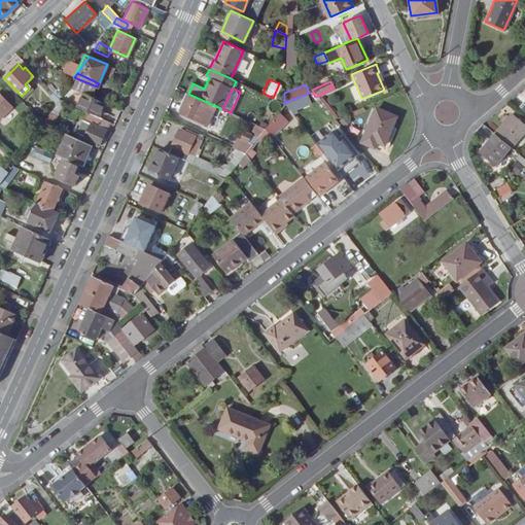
[(76,107),(94,115),(98,117),(104,103),(83,93),(76,107)]
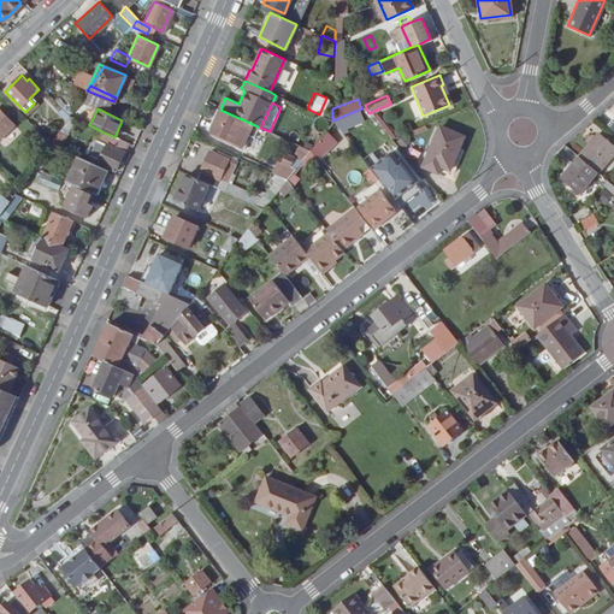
[(0,135),(3,134),(10,127),(12,123),(0,110),(0,135)]
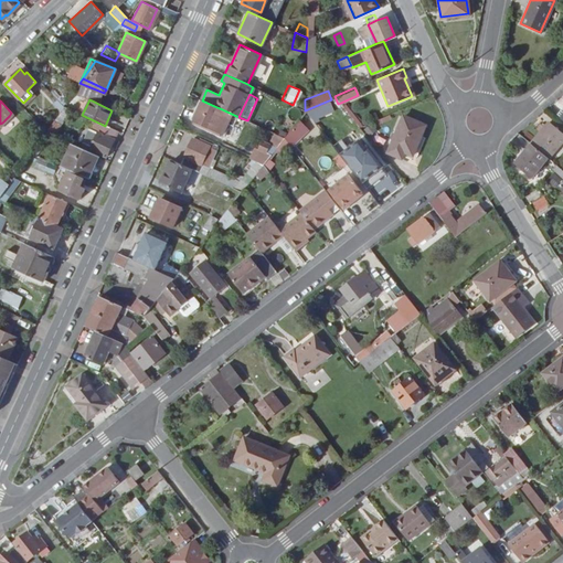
[(214,106),(202,101),(193,120),(211,128),(215,120),(218,121),(220,118),(216,116),(220,108),(214,106)]
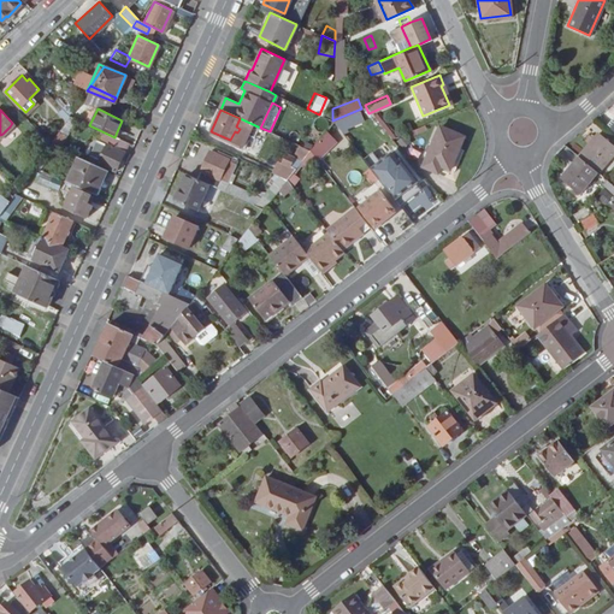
[(69,116),(59,130),(65,134),(74,118),(69,116)]
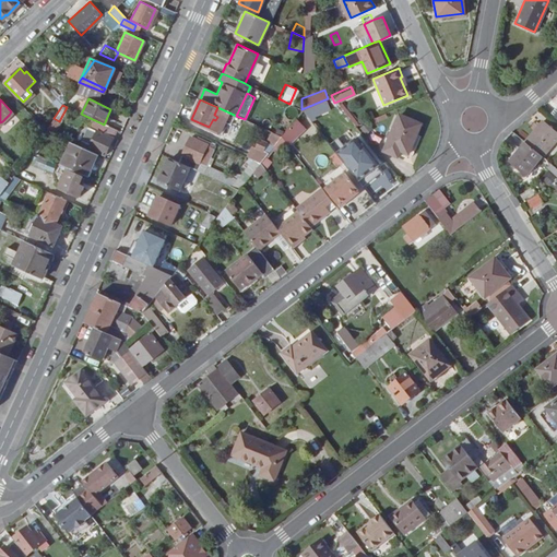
[(230,123),(234,115),(217,107),(214,115),(217,117),(215,120),(213,119),(209,127),(220,132),(225,120),(230,123)]
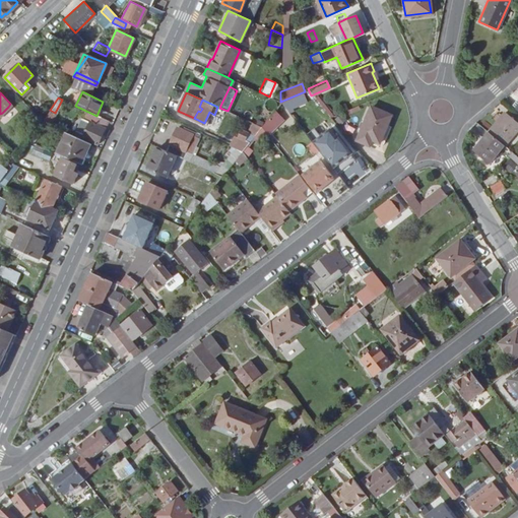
[(378,142),(391,114),(371,106),(355,140),(369,145),(371,139),(378,142)]
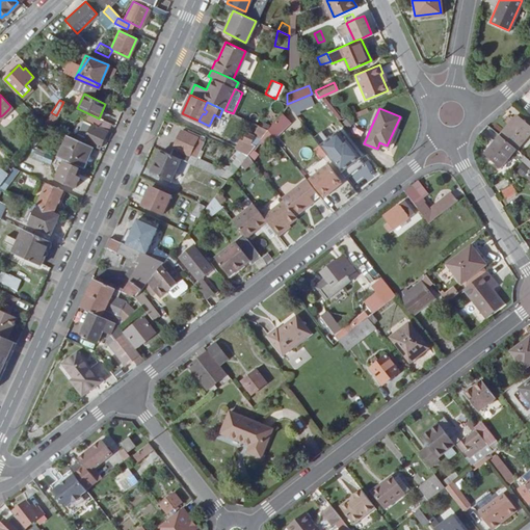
[(56,115),(51,112),(43,124),(51,127),(56,115)]
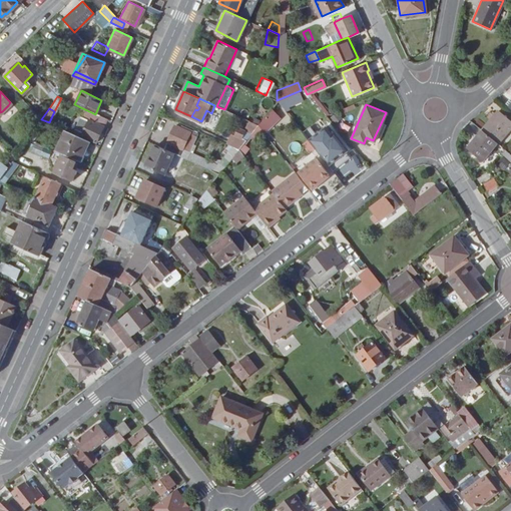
[(510,122),(496,110),(481,129),(497,142),(510,124),(510,122)]
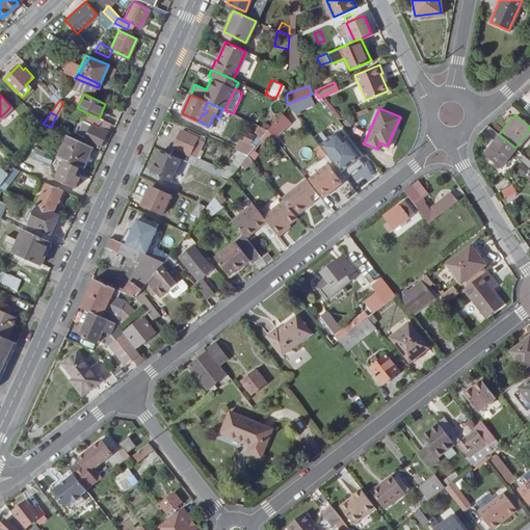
[(95,116),(88,130),(103,137),(109,123),(99,118),(95,116)]
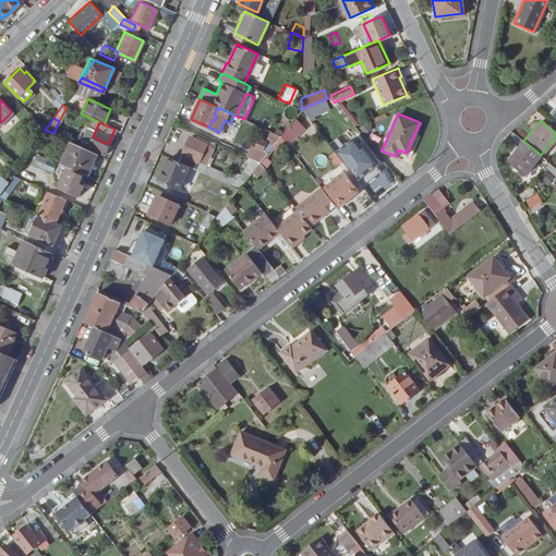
[(297,136),(288,127),(280,135),(287,144),(297,136)]
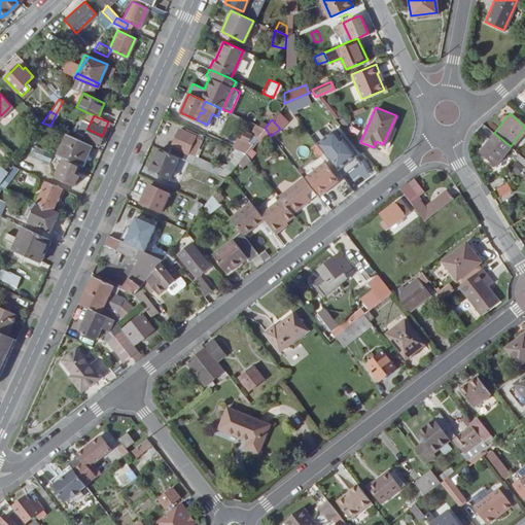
[(349,136),(354,132),(346,120),(340,125),(349,136)]
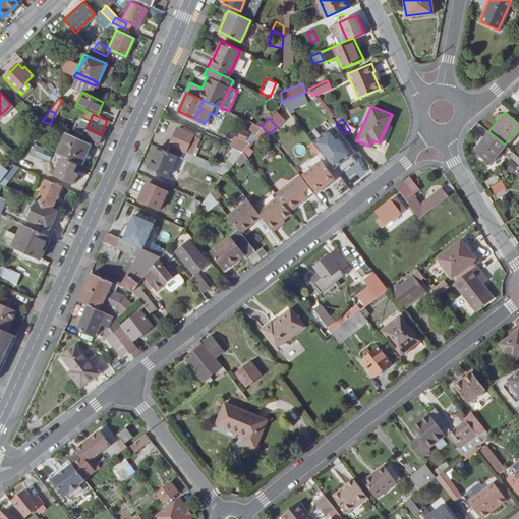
[(76,136),(83,140),(84,139),(97,145),(101,134),(87,127),(81,125),(76,136)]
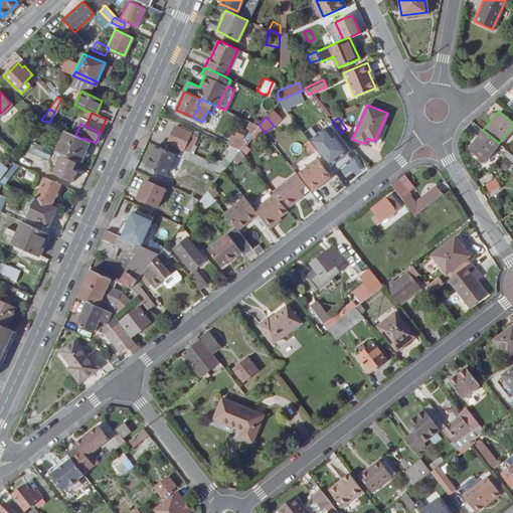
[(251,134),(259,125),(254,124),(247,134),(242,129),(236,137),(230,145),(230,146),(239,150),(243,145),(244,143),(250,135),(251,134)]
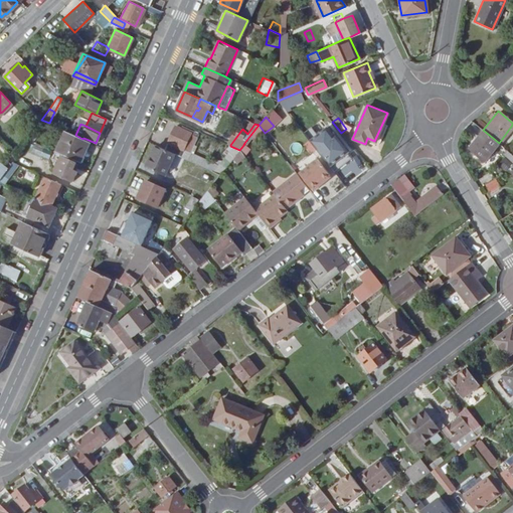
[(264,132),(259,125),(251,134),(254,138),(264,132)]
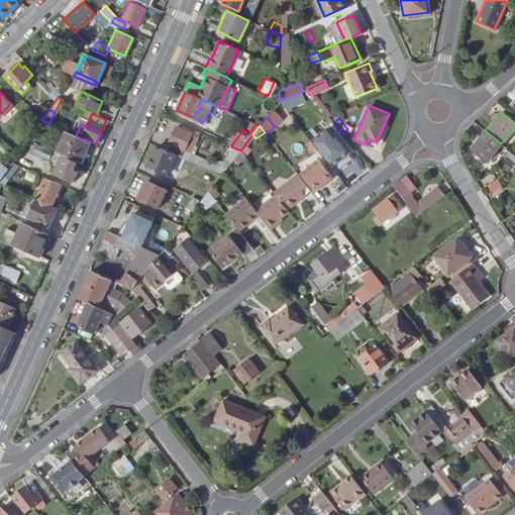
[(176,126),(165,149),(174,155),(186,160),(189,153),(189,152),(195,138),(197,139),(199,134),(183,126),(182,129),(176,126)]
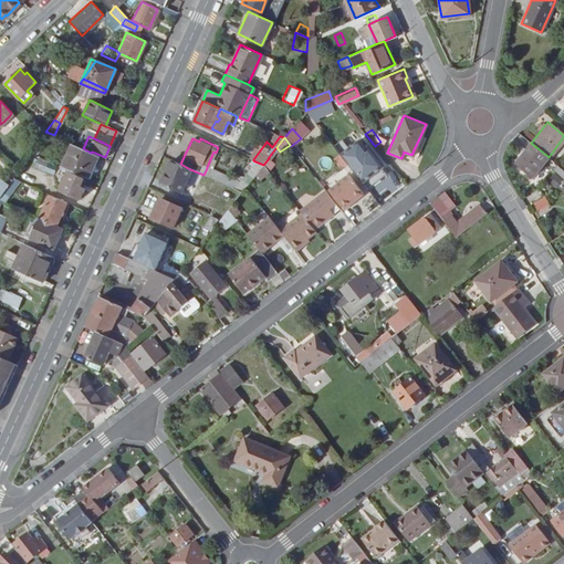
[(91,153),(83,148),(71,143),(61,166),(87,178),(97,156),(91,153)]
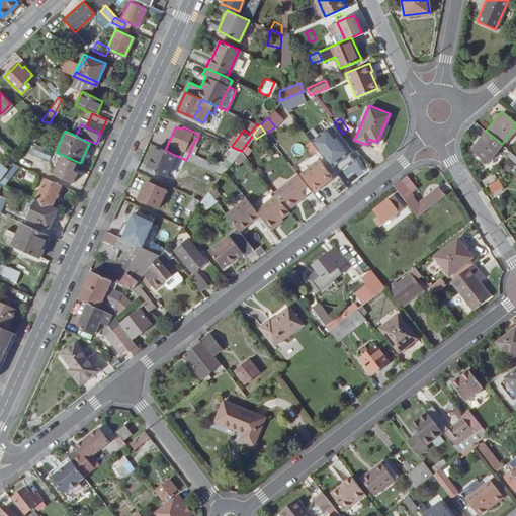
[(501,144),(486,131),(470,149),(486,161),(501,144)]
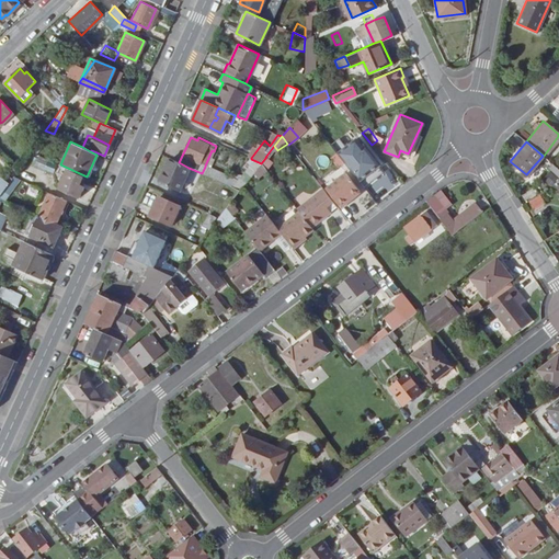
[(205,167),(202,173),(207,175),(219,147),(216,146),(214,151),(212,150),(205,166),(205,167)]
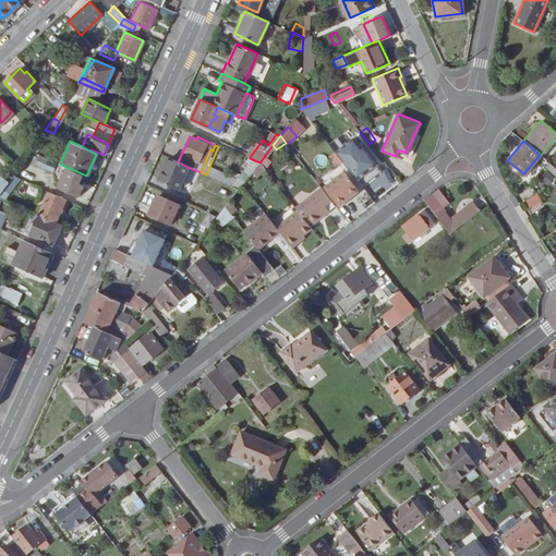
[(250,157),(256,148),(253,146),(245,156),(248,157),(250,157)]
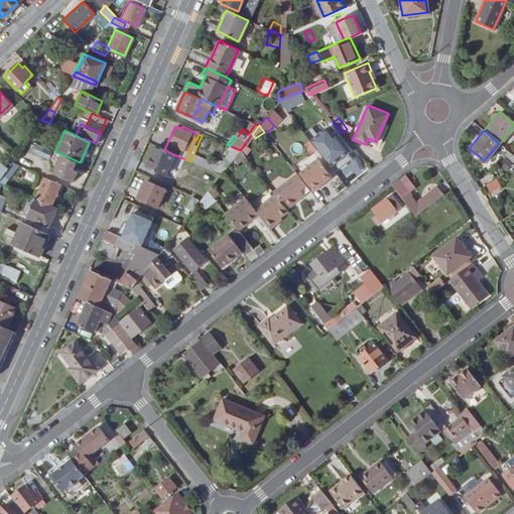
[(316,149),(330,166),(348,151),(336,135),(316,149)]
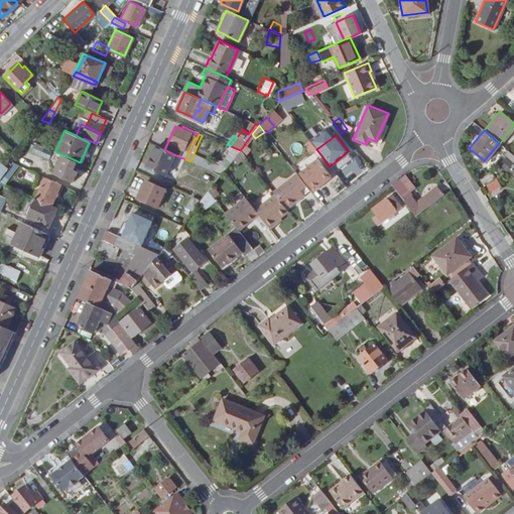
[(28,152),(45,159),(49,150),(32,143),(28,152)]
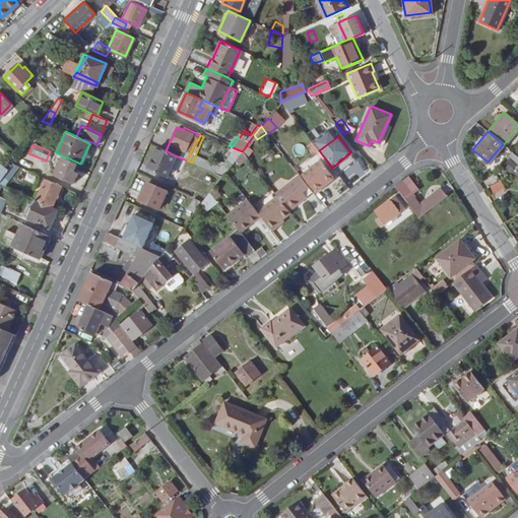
[(166,176),(175,155),(166,150),(156,146),(147,167),(166,176)]
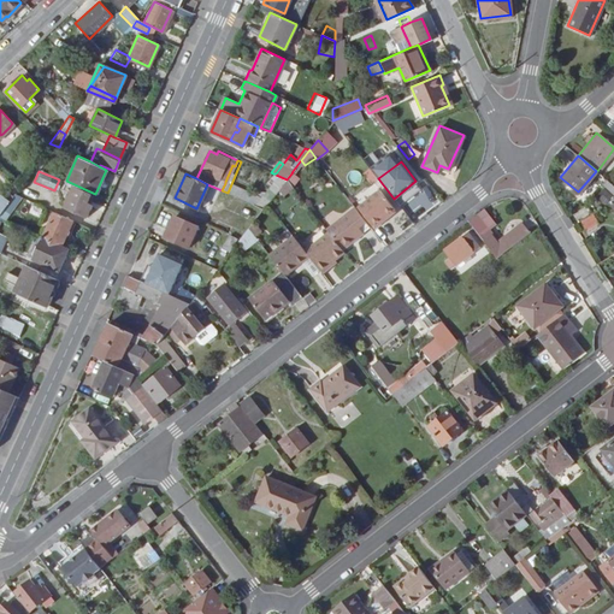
[(287,179),(276,175),(276,173),(273,173),(266,184),(265,192),(254,205),(263,208),(267,204),(287,179)]
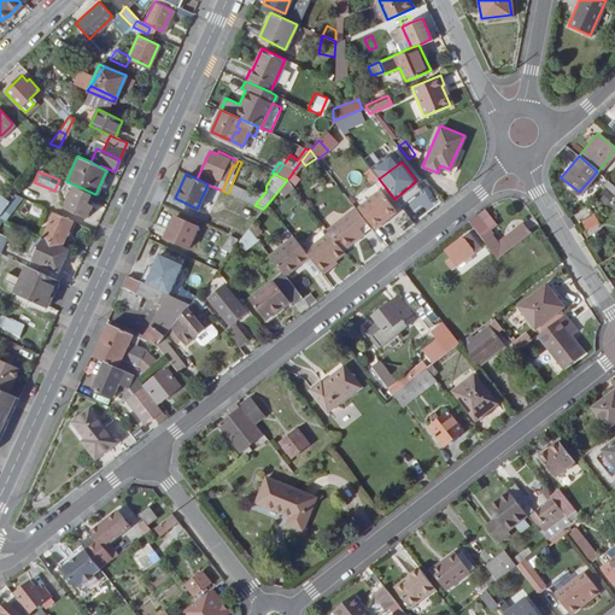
[(17,188),(11,181),(0,194),(0,212),(15,193),(17,188)]
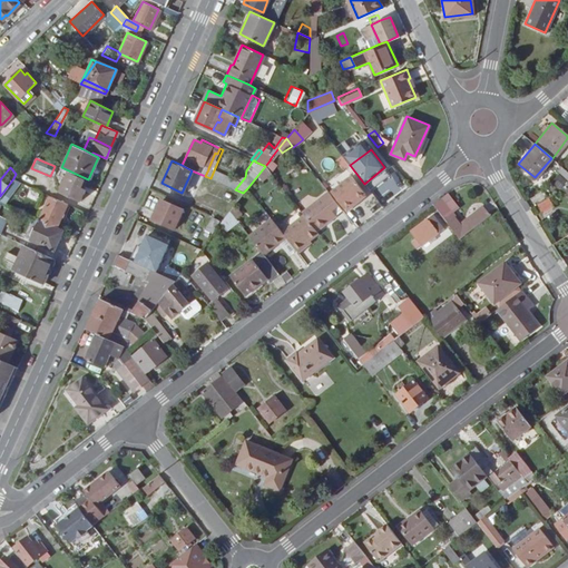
[(552,172),(548,184),(558,188),(562,176),(552,172)]
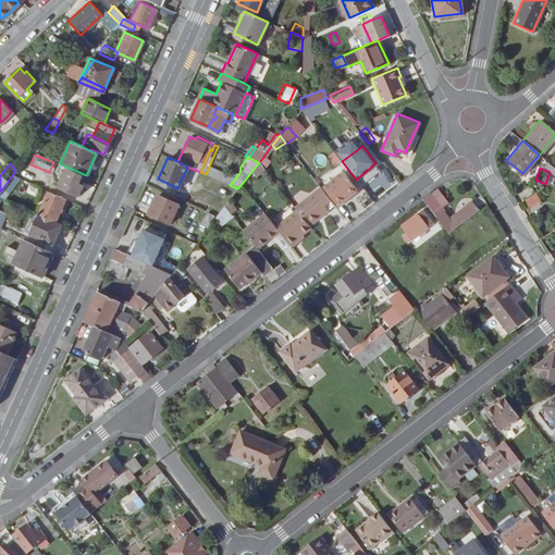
[(78,184),(82,176),(66,169),(58,186),(77,196),(83,186),(78,184)]
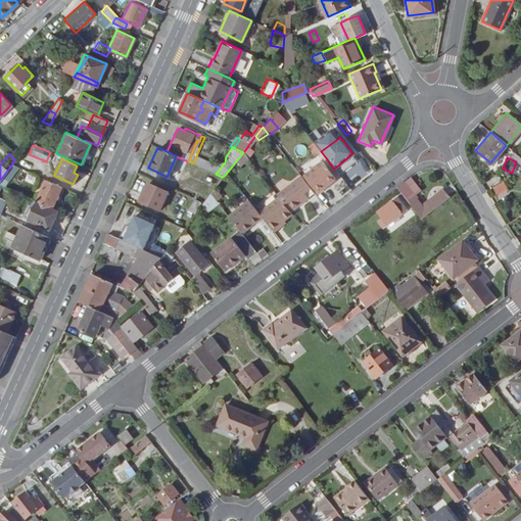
[(322,161),(303,176),(315,190),(317,192),(327,185),(325,183),(333,177),(322,161)]
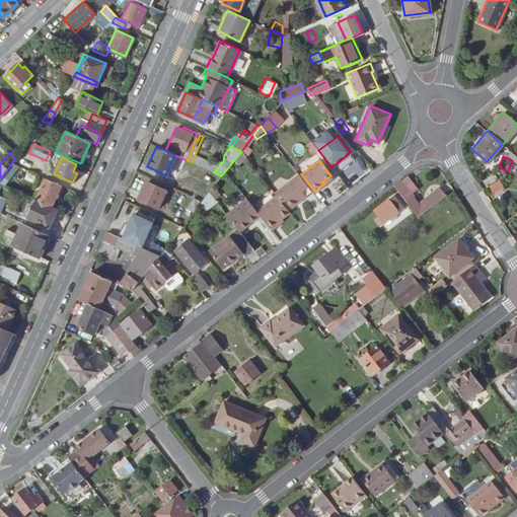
[(12,162),(0,178),(0,182),(4,185),(17,165),(12,162)]
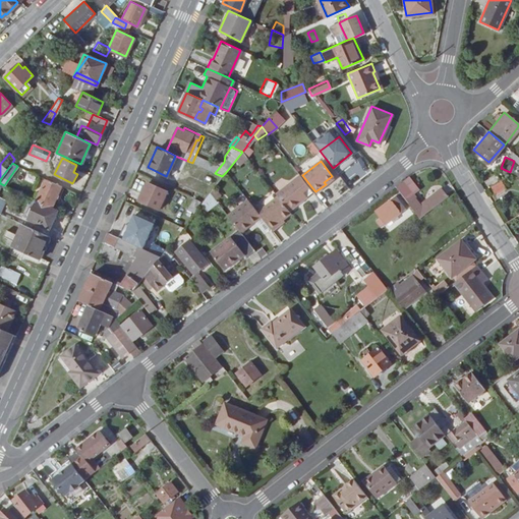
[(222,176),(215,173),(214,172),(207,181),(214,187),(222,176)]
